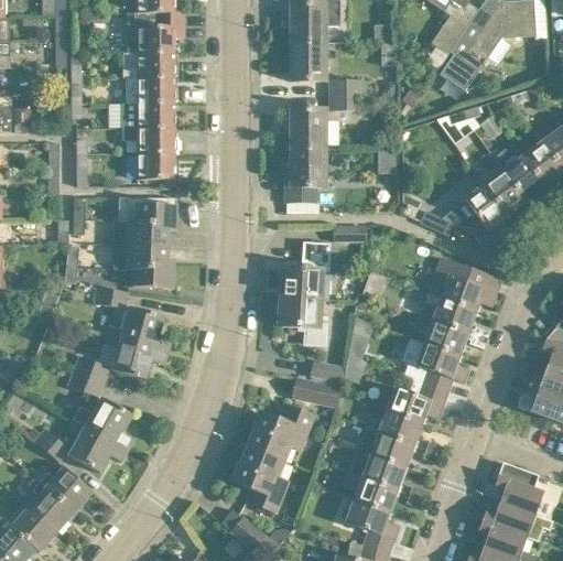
[(66,15),(66,0),(57,0),(57,15),(66,15)]
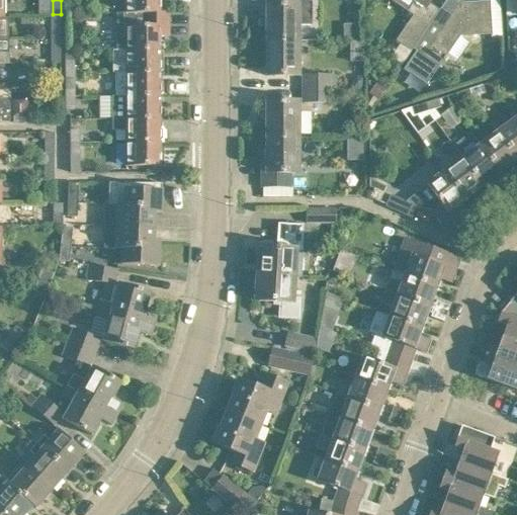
[(76,11),(76,0),(66,0),(66,11),(76,11)]
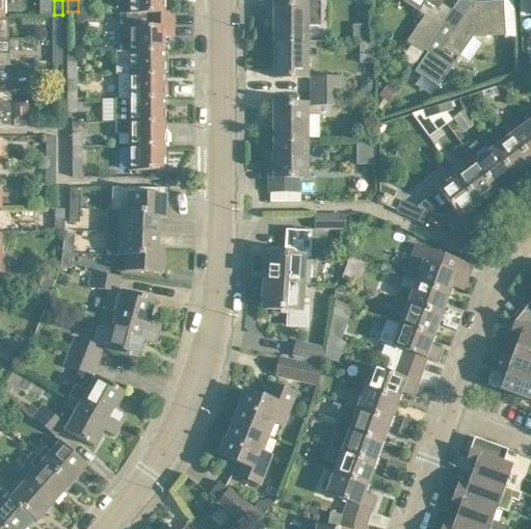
[(165,10),(164,0),(129,0),(129,10),(165,10)]
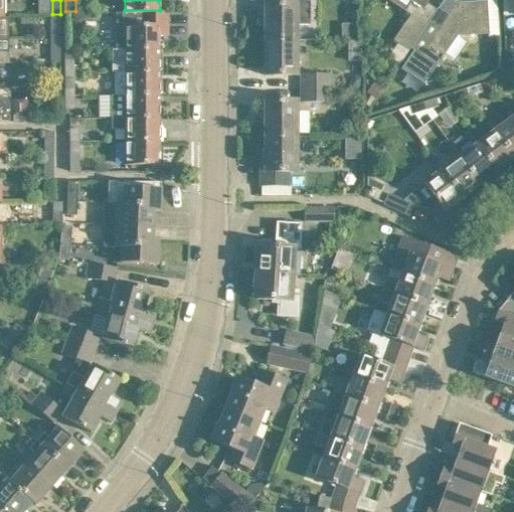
[(266,3),(266,37),(298,37),(298,21),(310,21),(310,0),(274,0),(274,3),(266,3)]
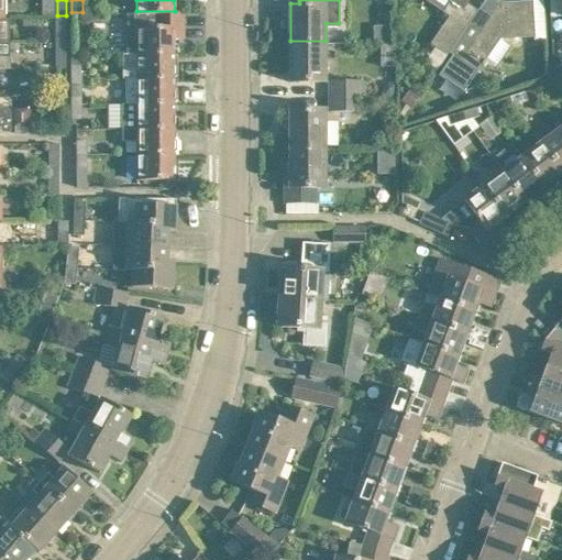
[(454,51),(440,73),(466,90),(488,59),(486,58),(500,36),(536,35),(533,0),(506,0),(497,0),(494,6),(485,0),(478,8),(475,13),(451,48),(454,51)]
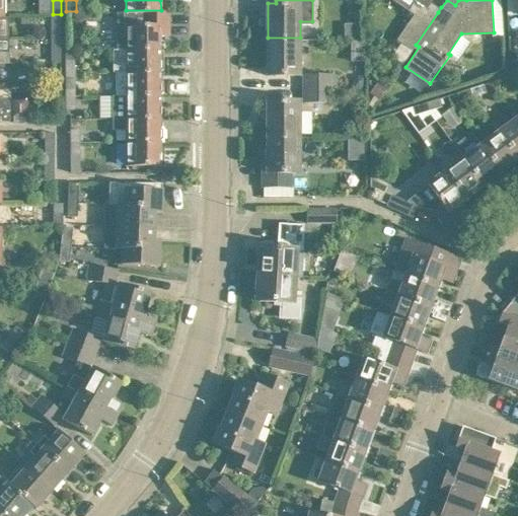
[(418,0),(411,9),(415,12),(420,15),(427,4),(431,0),(418,0)]
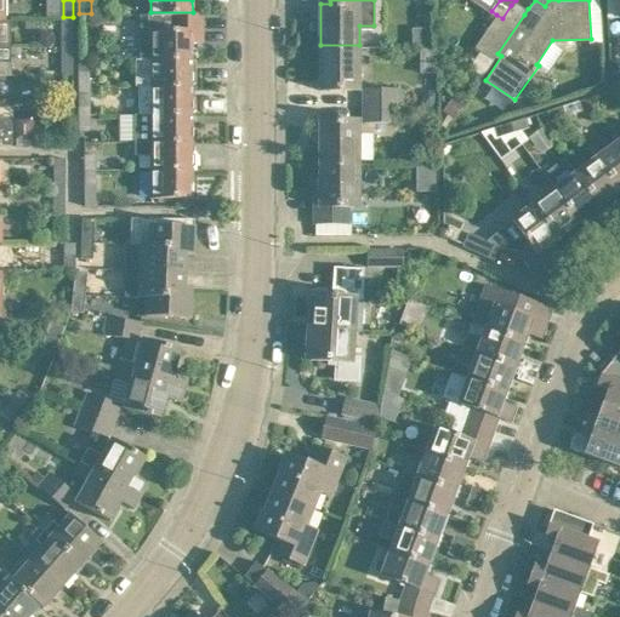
[(607,0),(608,16),(619,15),(619,0),(607,0)]
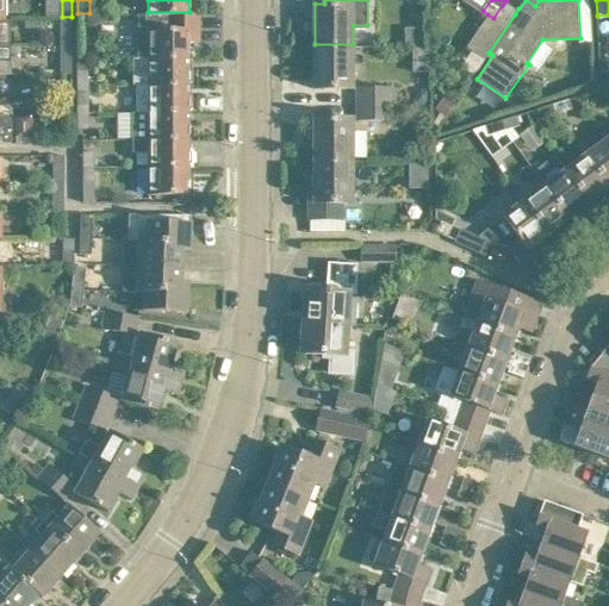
[(488,14),(468,43),(473,47),(486,56),(489,52),(515,14),(502,5),(493,18),(488,14)]
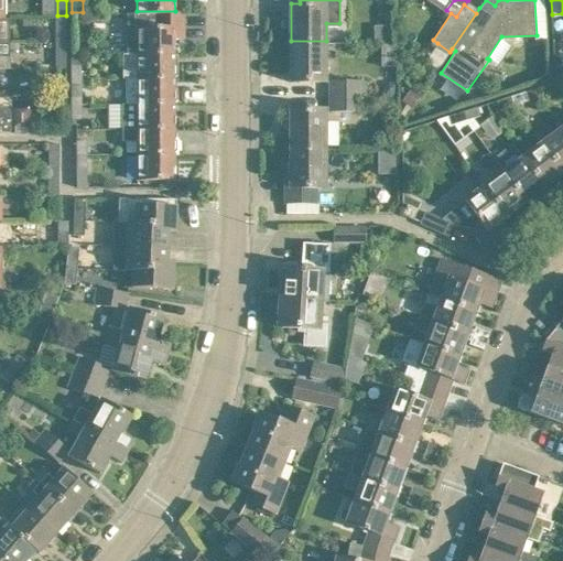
[(130,52),(175,52),(175,38),(185,38),(185,11),(175,11),(137,11),(130,11),(130,52)]
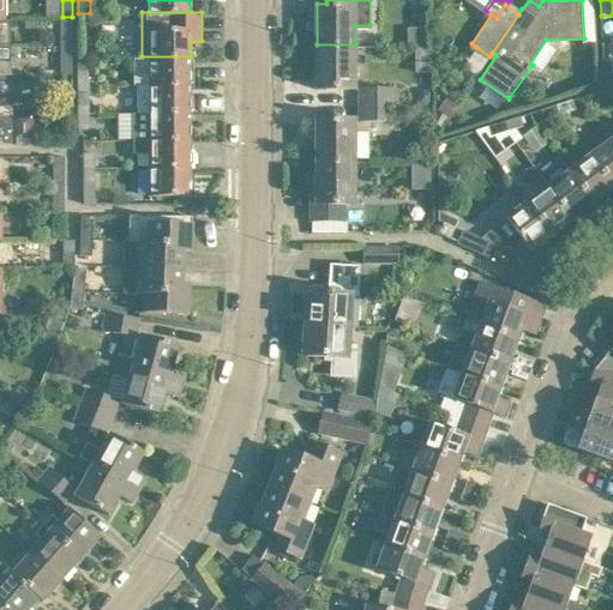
[(73,44),(72,17),(62,17),(64,44),(73,44)]
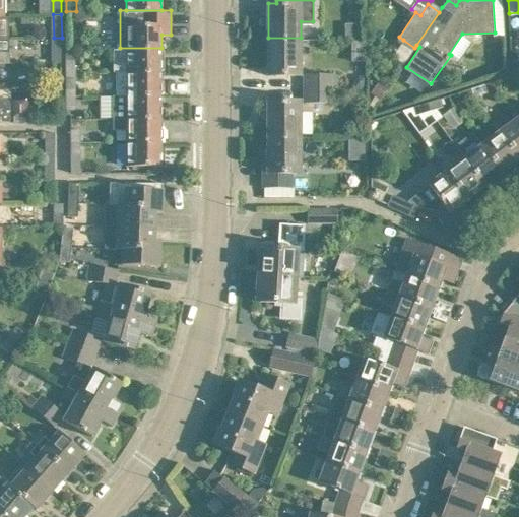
[(62,60),(62,38),(54,38),(54,60),(62,60)]
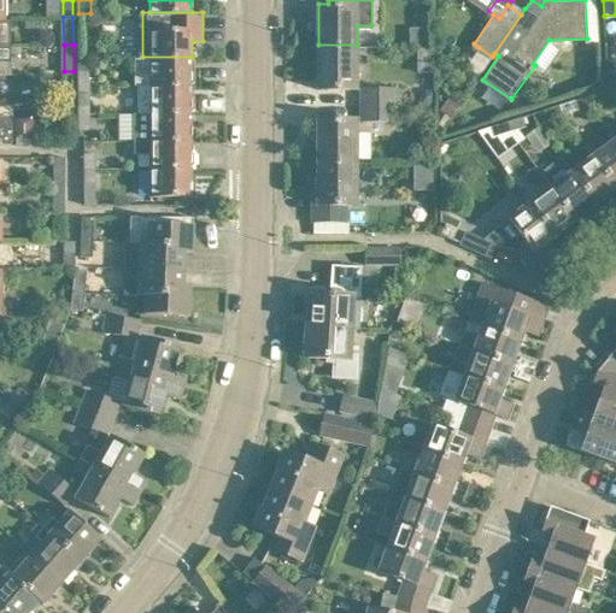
[(357,45),(318,45),(318,87),(357,87),(357,45)]
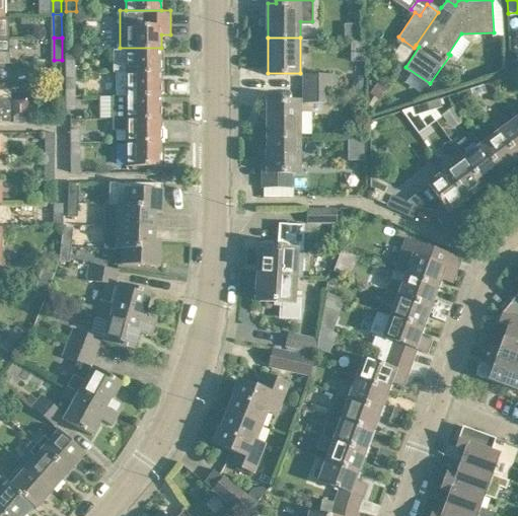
[(0,48),(0,60),(11,61),(11,49),(0,48)]
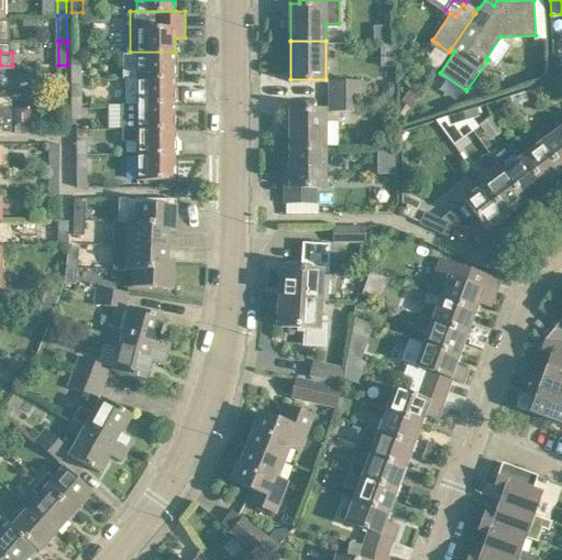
[(83,52),(72,52),(72,77),(83,77),(83,52)]
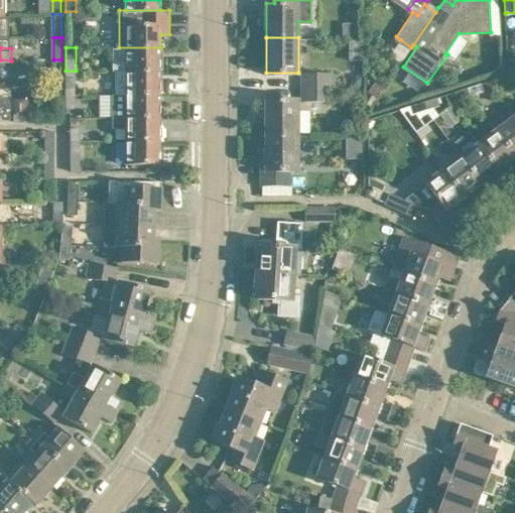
[(160,47),(126,47),(126,71),(160,71),(160,69),(163,68),(163,57),(160,56),(160,47)]
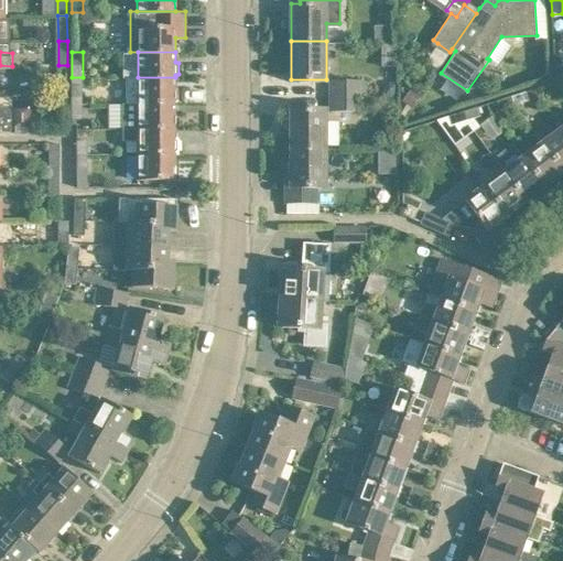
[(58,90),(67,90),(67,76),(58,76),(58,90)]
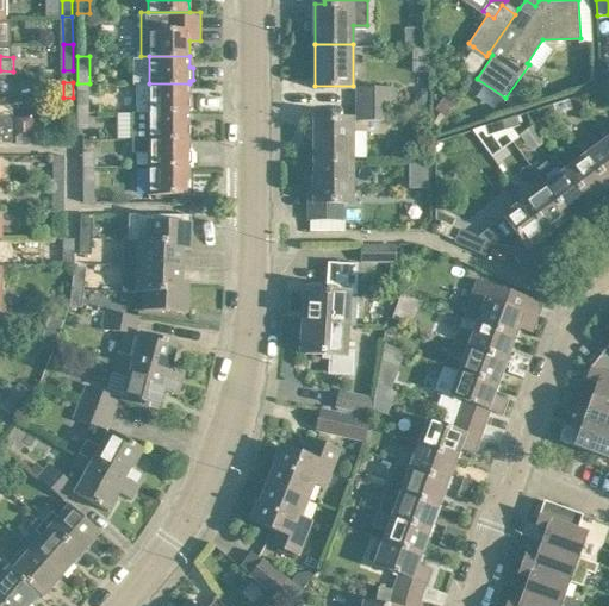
[(89,111),(89,83),(78,83),(78,111),(89,111)]
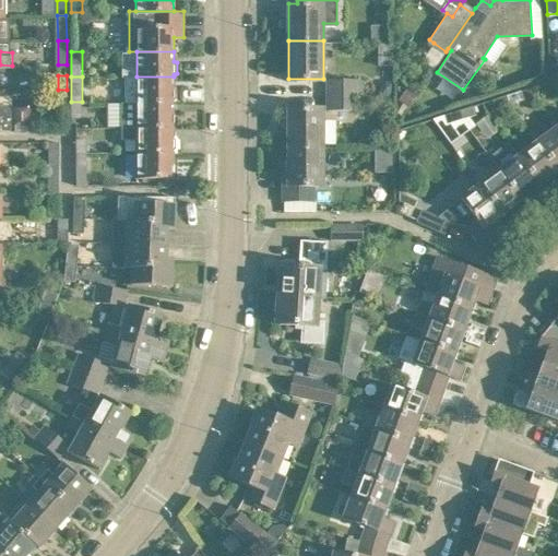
[(174,85),(174,77),(128,77),(128,101),(174,101),(174,99),(177,97),(177,87),(174,85)]
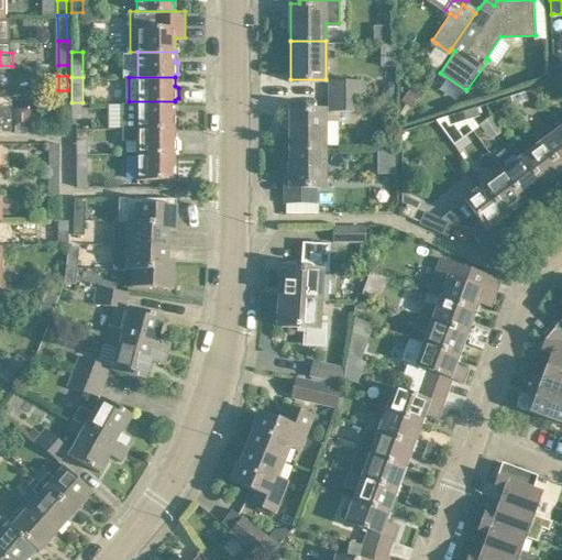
[(331,78),(331,94),(362,94),(362,78),(331,78)]
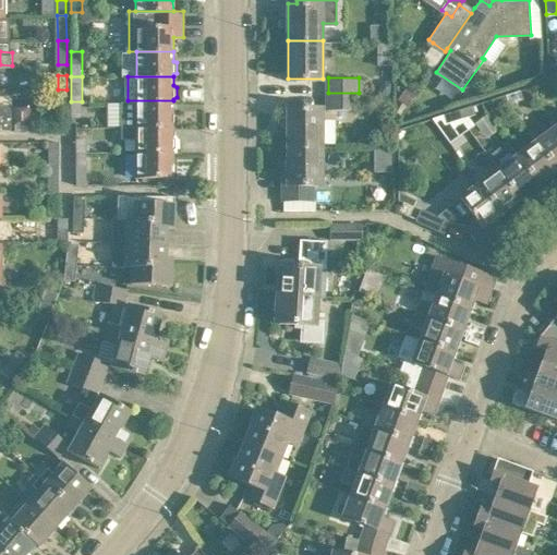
[(385,80),(379,85),(379,95),(394,95),(394,80),(385,80)]
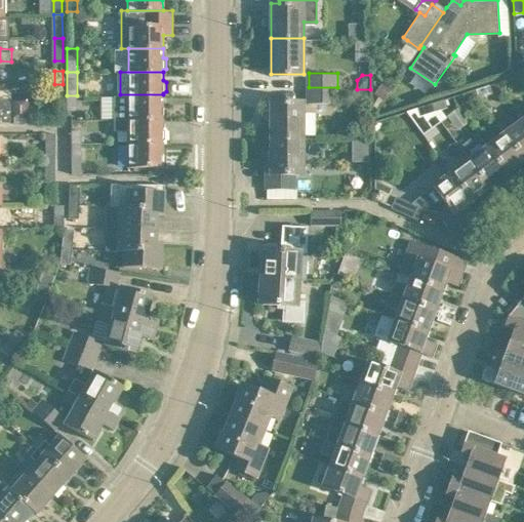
[(381,81),(373,93),(377,96),(384,99),(392,87),(381,81)]
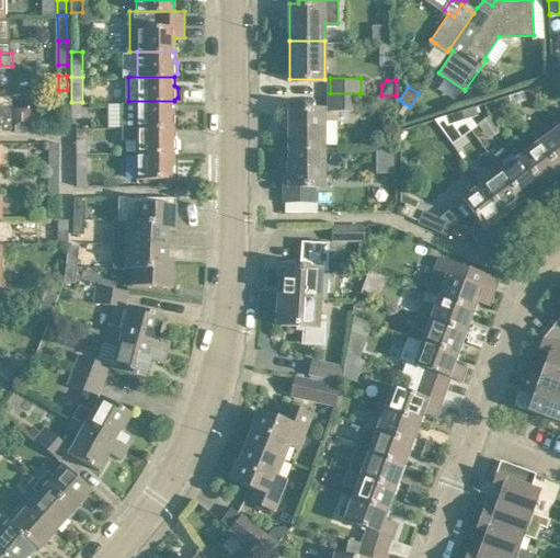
[(524,89),(509,93),(512,103),(526,98),(524,89)]
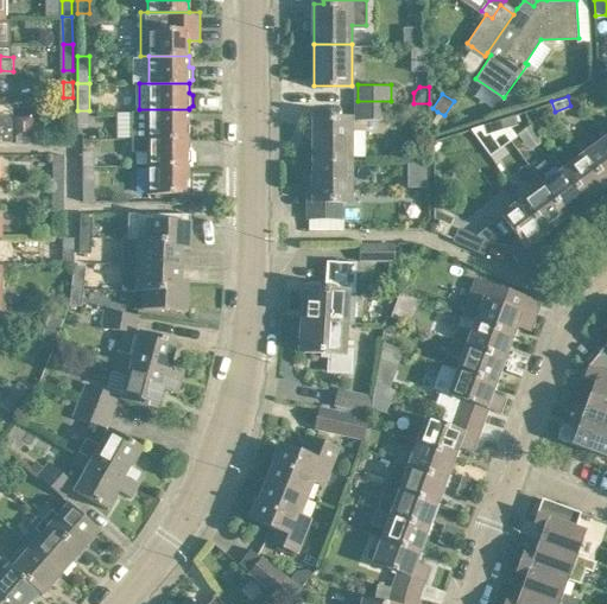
[(63,97),(57,99),(57,118),(73,118),(73,97),(63,97)]
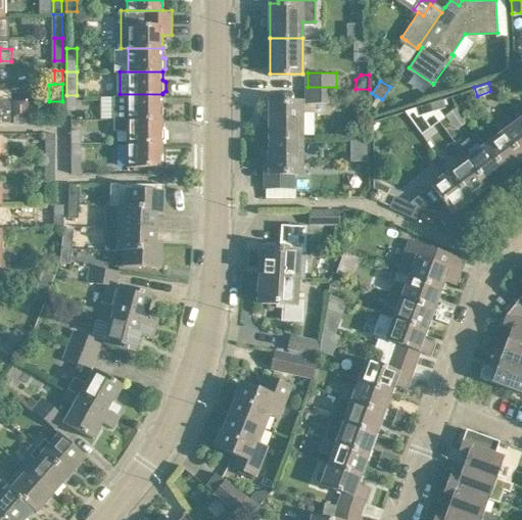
[(336,102),(336,87),(307,87),(307,101),(336,102)]
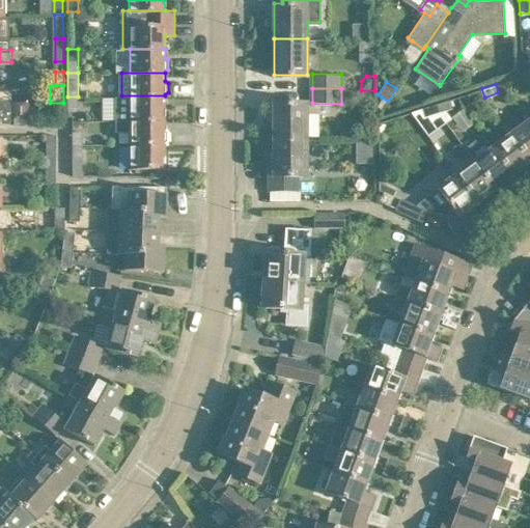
[(484,98),(481,88),(468,93),(471,102),(484,98)]
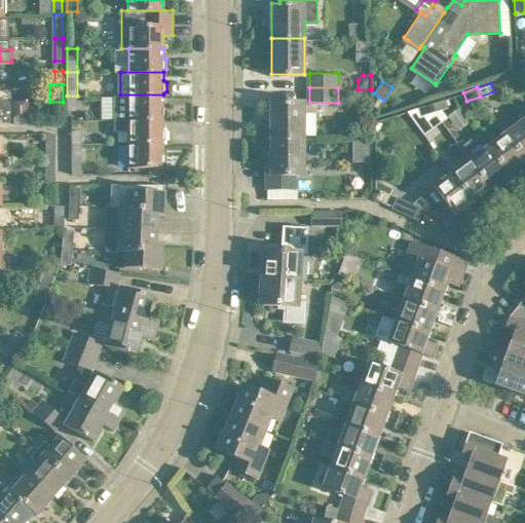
[(371,90),(358,90),(358,101),(363,105),(371,105),(371,90)]
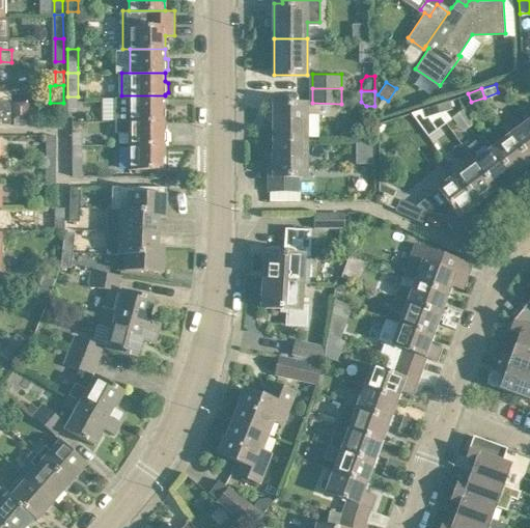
[(116,119),(165,119),(165,95),(121,95),(116,95),(116,119)]
